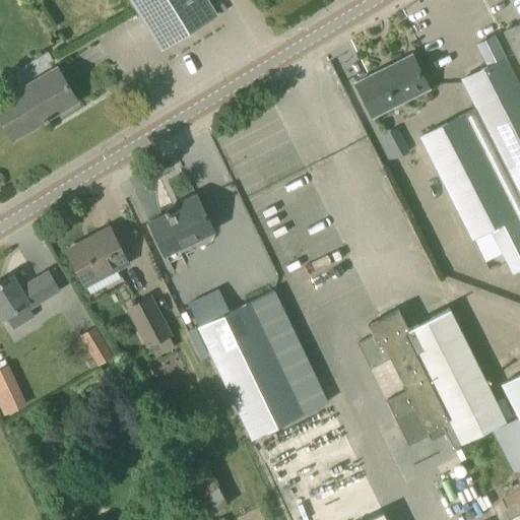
[(131,0),(161,49),(215,16),(205,0),(131,0)]
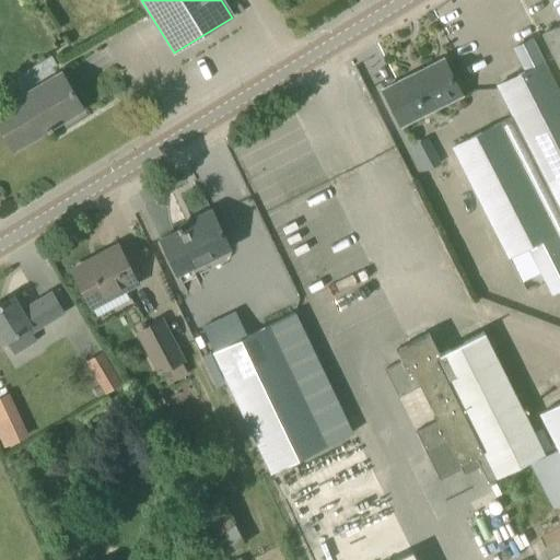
[(232,8),(236,15),(242,11),(237,3),(232,8)]
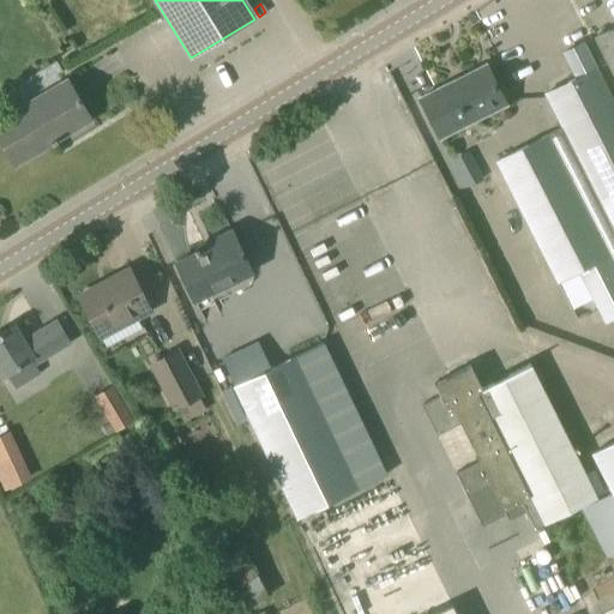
[(613,74),(613,26),(595,37),(613,74)]
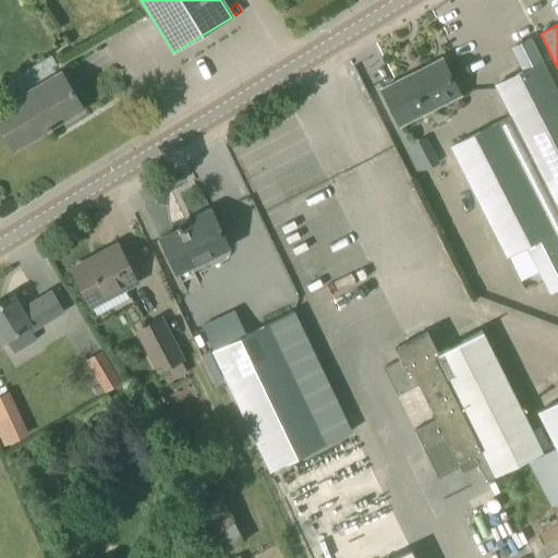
[(549,294),(557,290),(557,93),(530,38),(511,48),(523,71),(495,85),(510,116),(455,146),(510,255),(524,249),(549,294)]
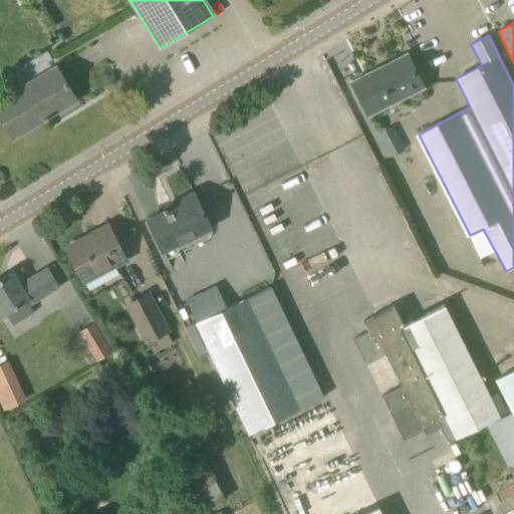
[(368,116),(424,89),(407,54),(351,82),(368,116)]
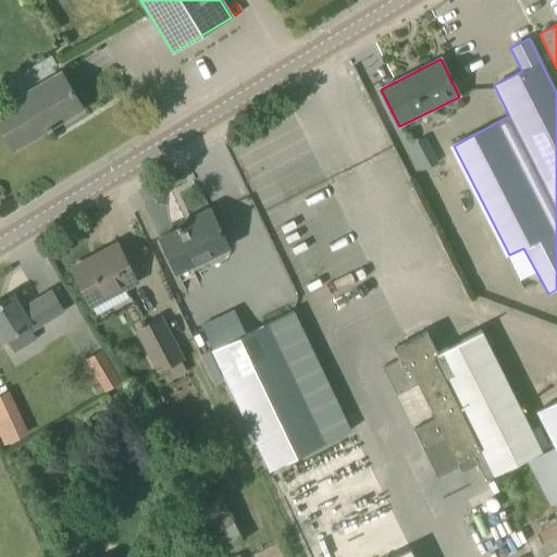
[(0,126),(14,149),(83,108),(61,71),(0,109),(0,126)]
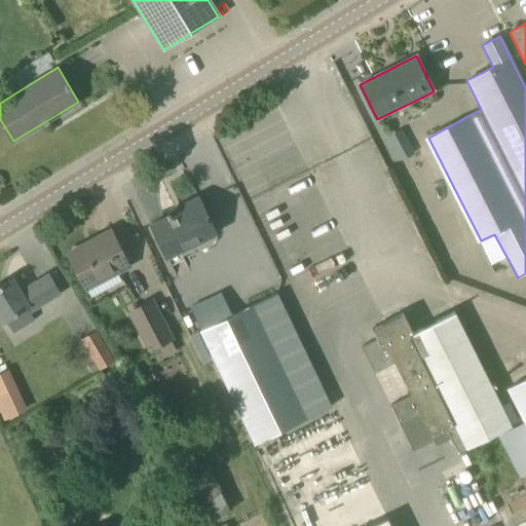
[(400,158),(413,152),(403,128),(389,134),(400,158)]
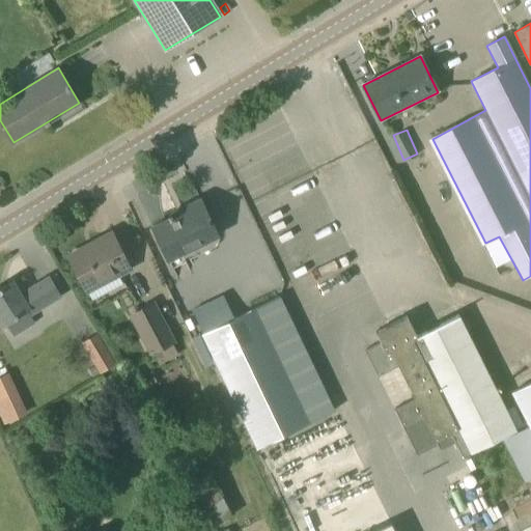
[(218,235),(200,199),(199,200),(201,204),(172,218),(170,214),(166,216),(168,220),(151,228),(165,261),(218,235)]
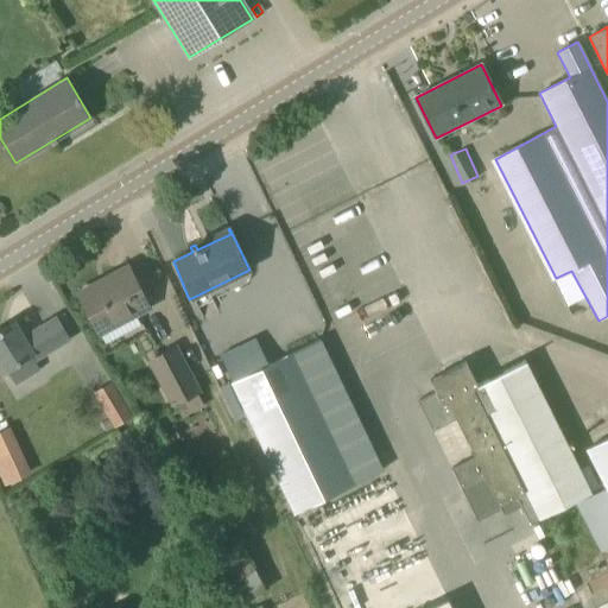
[(125,322),(147,309),(127,267),(78,293),(99,329),(122,314),(125,322)]
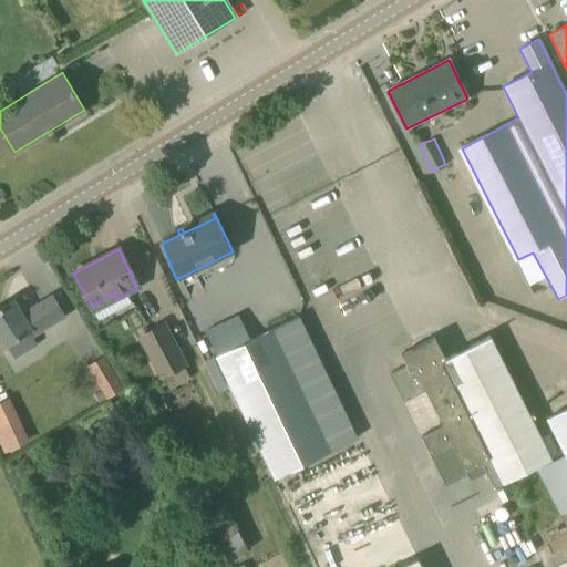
[(64,315),(53,296),(21,315),(12,300),(0,307),(0,340),(3,346),(32,328),(34,333),(64,315)]
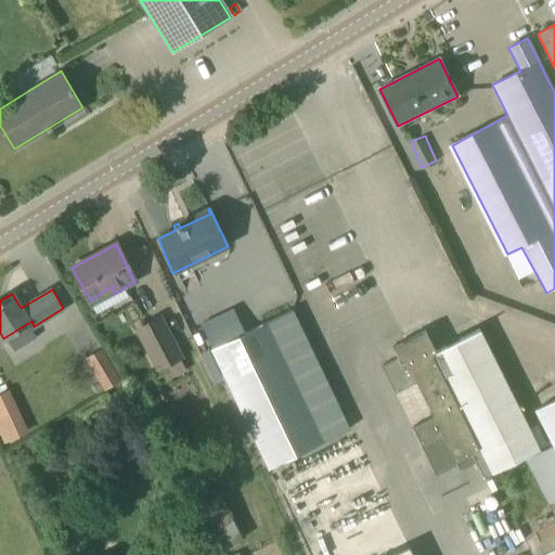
[(211,348),(269,467),(353,427),(296,308),(211,348)]
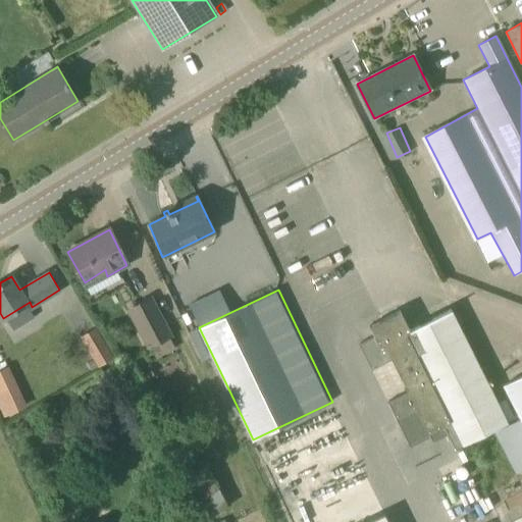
[(169,338),(171,337),(150,298),(126,310),(147,350),(151,348),(169,338)]
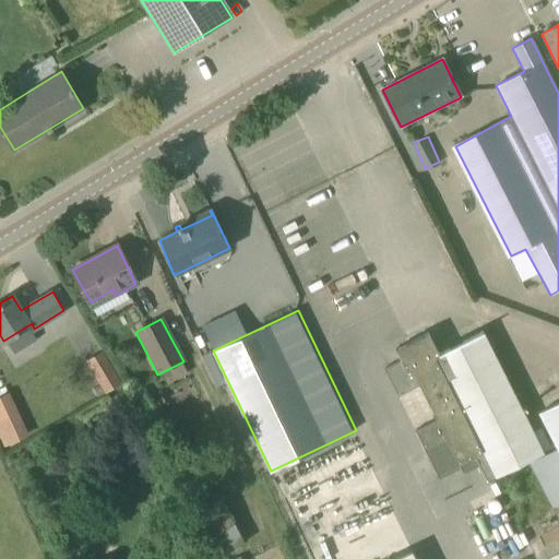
[(533,431),(483,331),(438,353),(428,333),(395,349),(401,360),(383,368),(397,396),(419,384),(437,419),(415,431),(439,479),(461,468),(463,473),(479,464),(487,480),(543,453),(543,452),(551,448),(540,427),(533,431)]
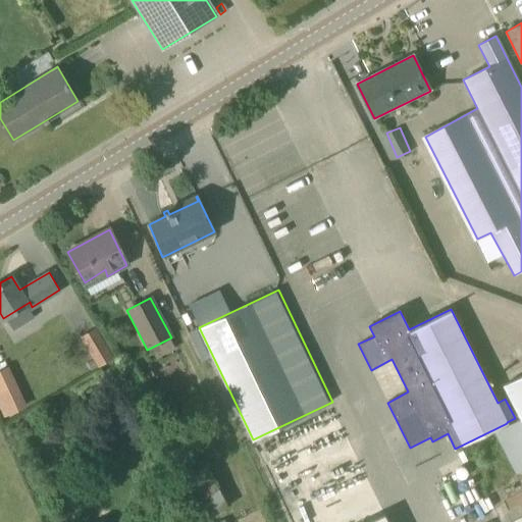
[(99,367),(113,358),(95,328),(81,337),(99,367)]
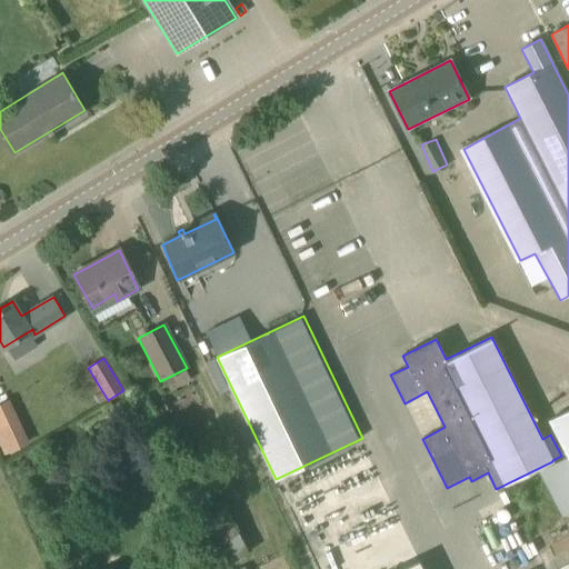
[(10,397),(0,400),(0,446),(3,453),(30,441),(10,397)]
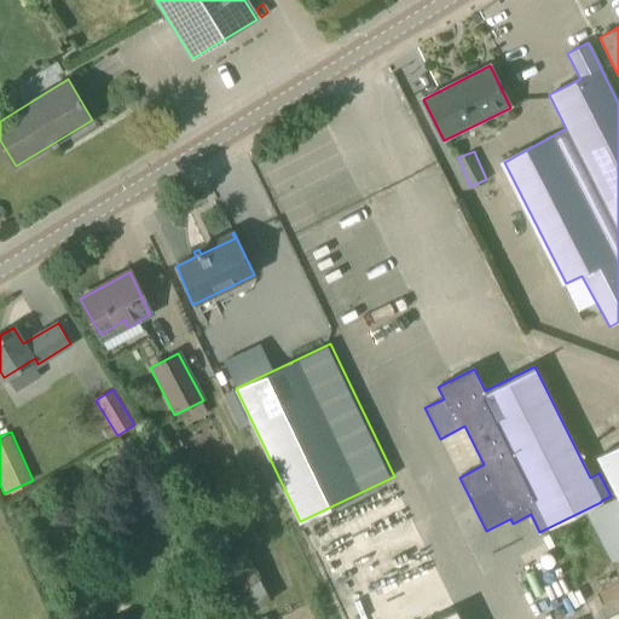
[(615,497),(585,513),(612,563),(618,559),(618,445),(595,458),(615,497)]
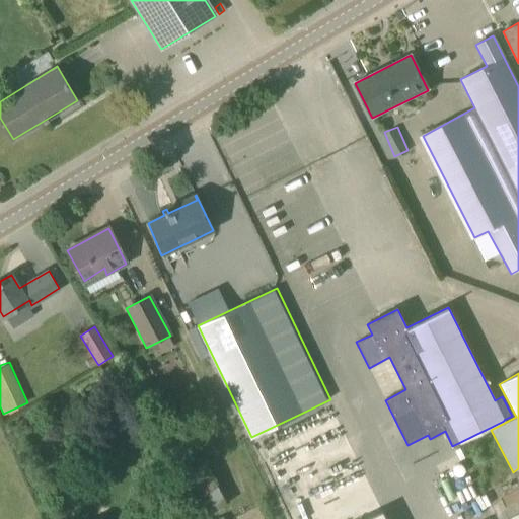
[(386,518),(382,509),(360,518),(386,518)]
